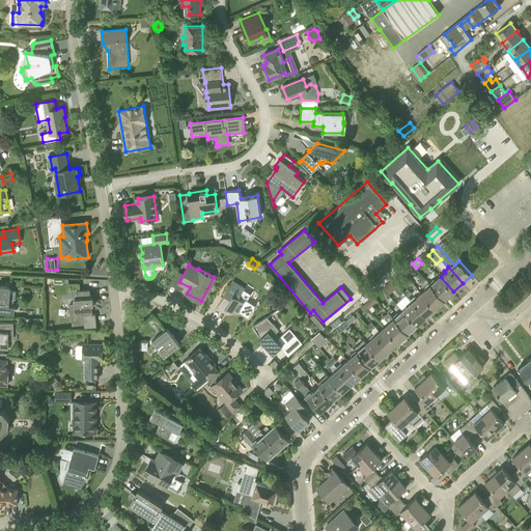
[(453,291),(441,277),(436,281),(435,279),(429,283),(444,300),(453,291)]
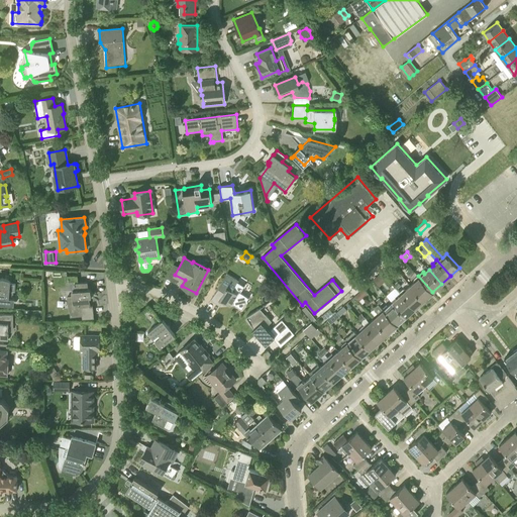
[(373,280),(374,281),(379,287),(387,280),(382,273),(381,273),(373,280)]
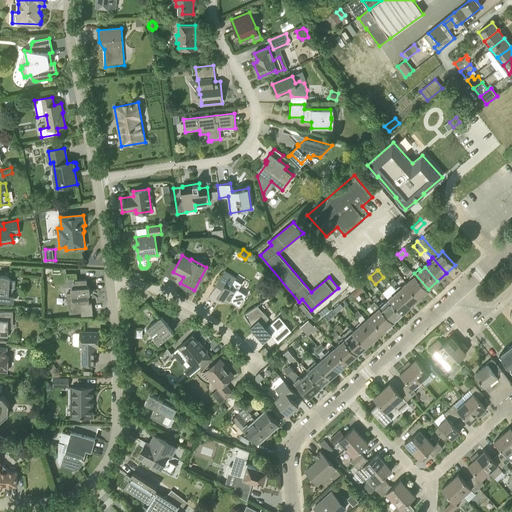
[(237,291),(234,289),(233,284),(236,279),(225,271),(209,297),(218,303),(221,298),(228,302),(230,298),(232,299),(231,301),(239,306),(247,295),(238,289),(237,291)]
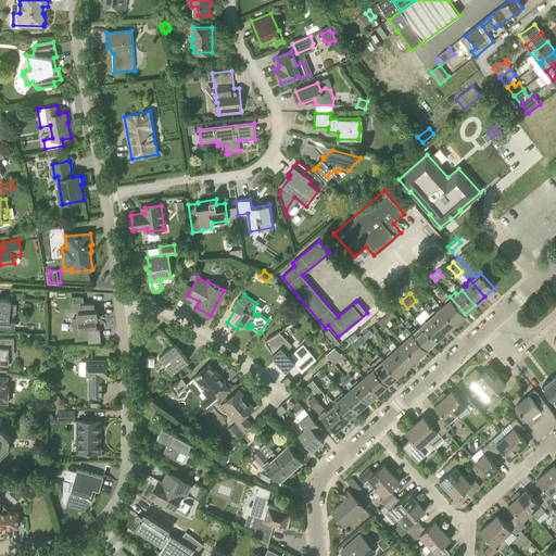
[(465,314),(450,297),(445,301),(446,303),(442,307),(455,323),(465,314)]
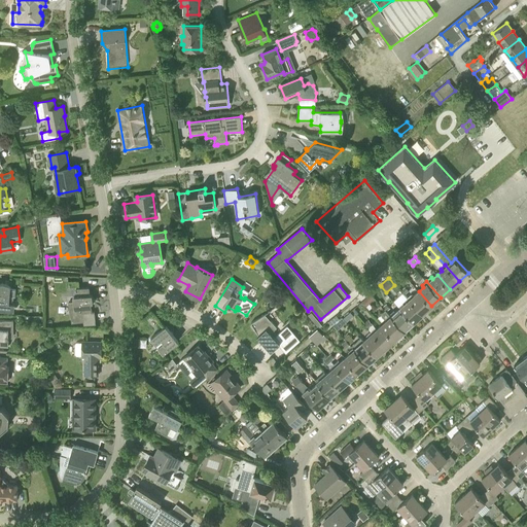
[(10,288),(11,286),(10,285),(8,284),(7,284),(6,284),(5,283),(4,283),(2,283),(1,283),(0,283),(0,309),(14,311),(15,305),(13,304),(14,297),(15,297),(16,289),(10,288)]
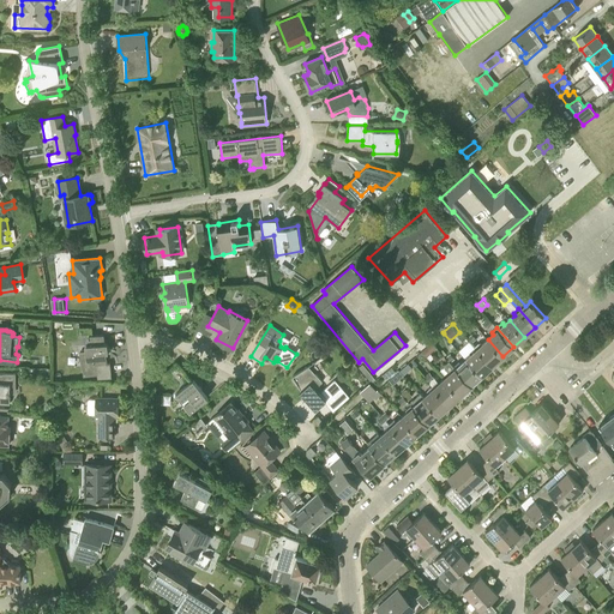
[(104,343),(103,336),(104,336),(104,335),(90,336),(90,339),(86,341),(86,345),(85,345),(85,351),(80,353),(82,369),(83,369),(84,377),(100,374),(100,366),(108,365),(107,353),(109,353),(108,343),(104,343)]
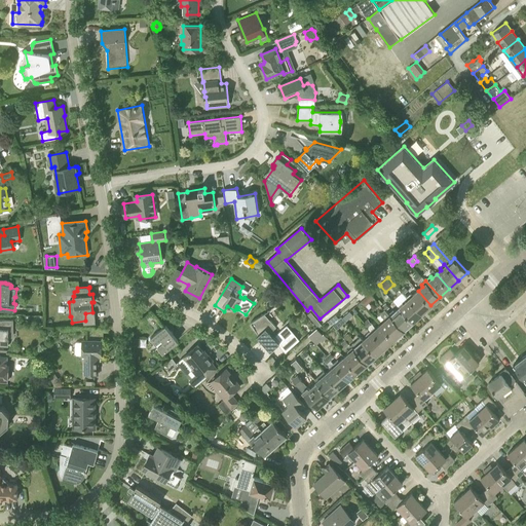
[(430,305),(418,291),(413,295),(412,294),(407,297),(421,313),(430,305)]
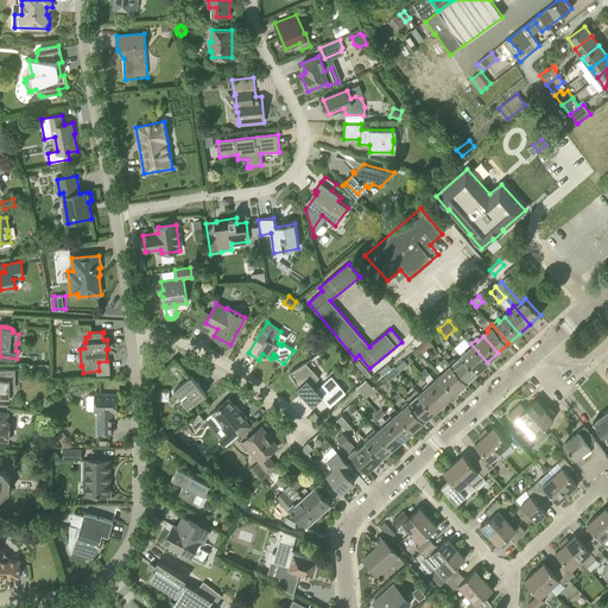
[(422,353),(432,344),(428,340),(418,348),(422,353)]
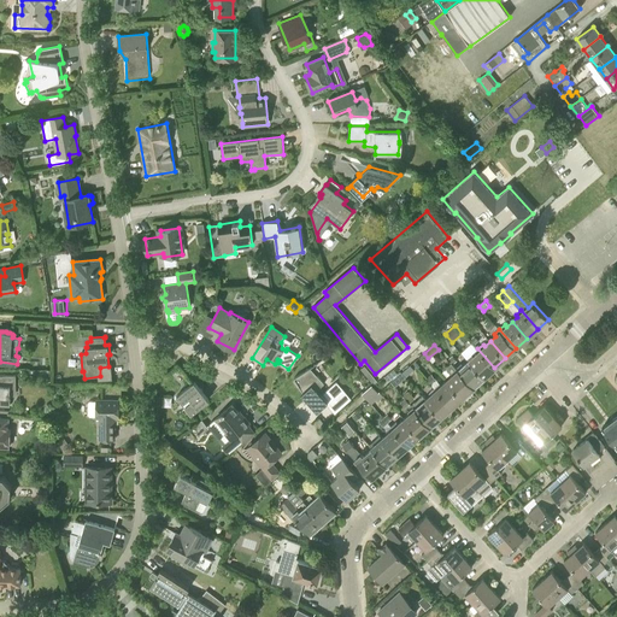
[(477,348),(472,353),(471,353),(472,354),(468,359),(485,377),(494,368),(477,348)]
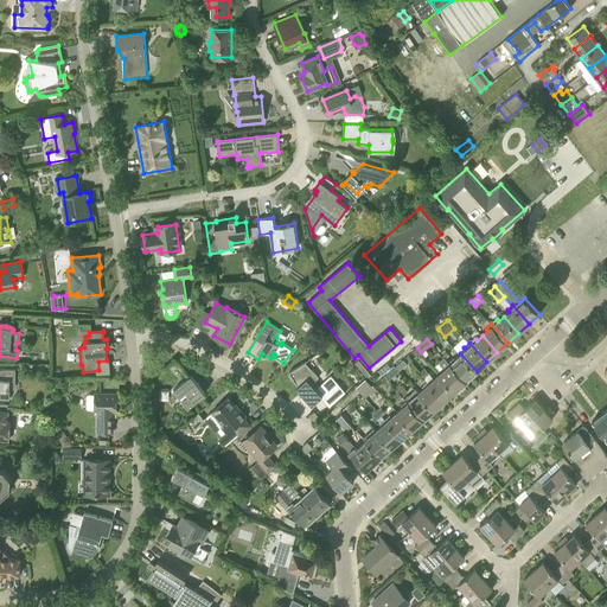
[(477,371),(460,353),(455,359),(454,357),(448,363),(465,382),(477,371)]
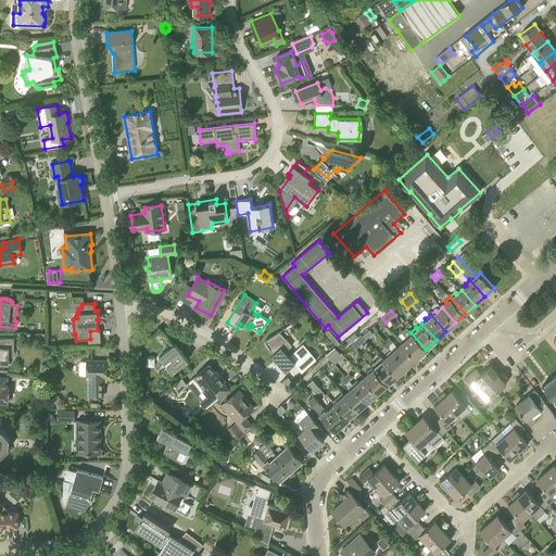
[(426,350),(411,332),(406,327),(403,330),(402,329),(401,330),(406,337),(407,338),(403,342),(416,358),(426,350)]
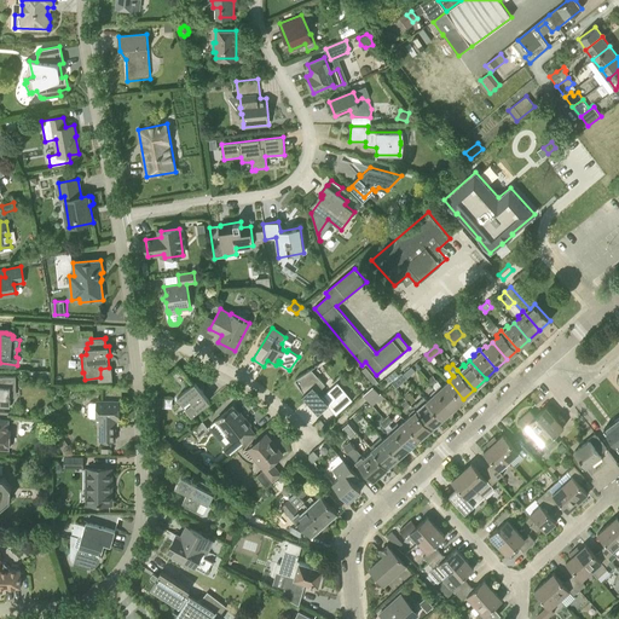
[(403,374),(406,377),(415,370),(411,366),(403,374)]
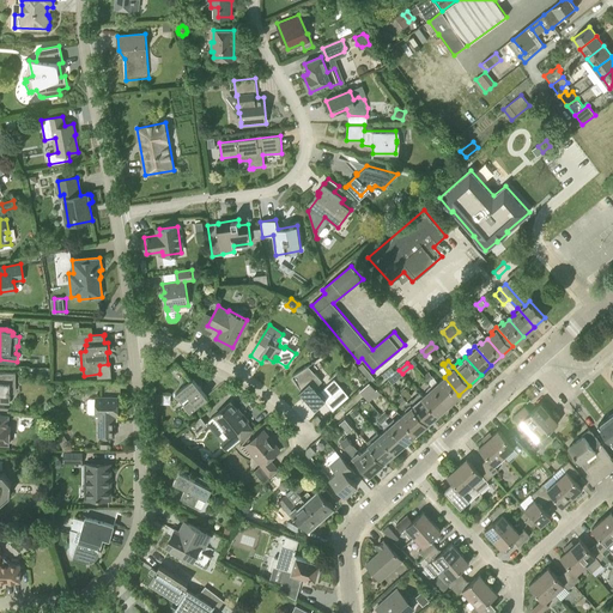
[(320,393),(315,387),(322,381),(315,374),(308,366),(292,376),(302,390),(299,392),(305,398),(315,410),(325,401),(333,411),(350,395),(334,378),(327,386),(320,393)]
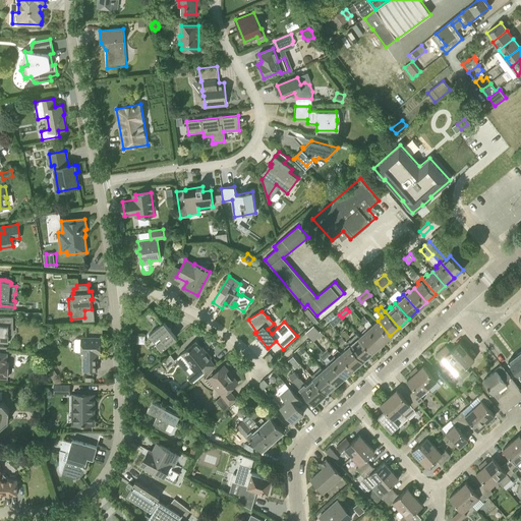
[(13,327),(13,316),(0,316),(0,342),(7,343),(9,327),(13,327)]
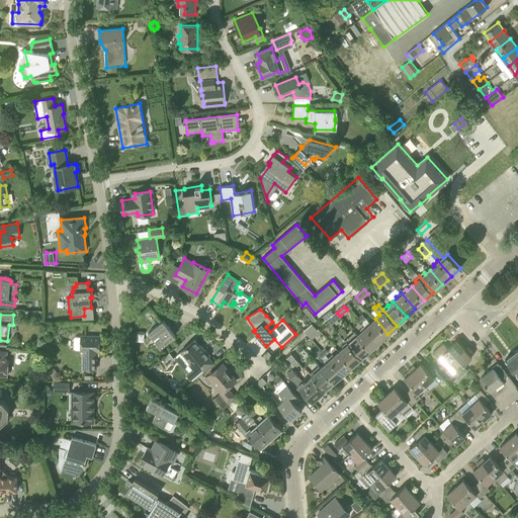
[(387,334),(375,319),(370,324),(369,322),(364,326),(378,342),(387,334)]
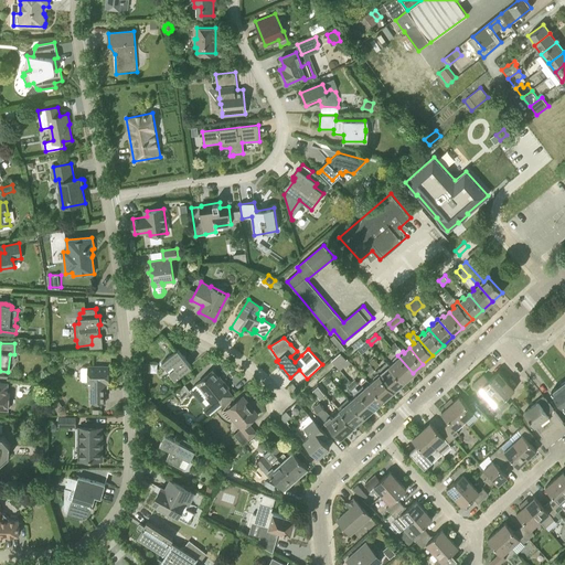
[(162,363),(176,379),(191,365),(178,349),(162,363)]
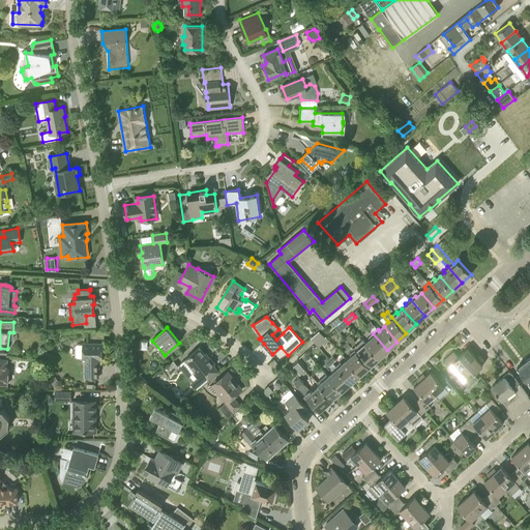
[(325,337),(320,330),(312,337),(319,347),(324,343),(324,344),(329,340),(326,336),(325,337)]
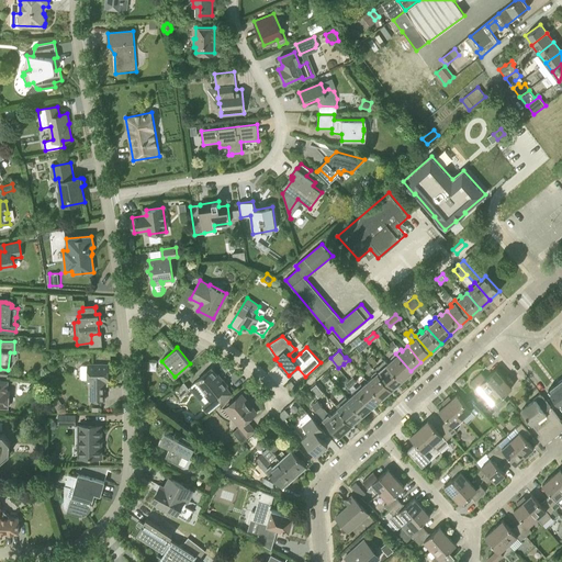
[(109,381),(109,352),(94,352),(94,364),(91,364),(91,366),(82,366),(80,367),(80,378),(81,379),(91,380),(91,401),(104,401),(104,381),(109,381)]
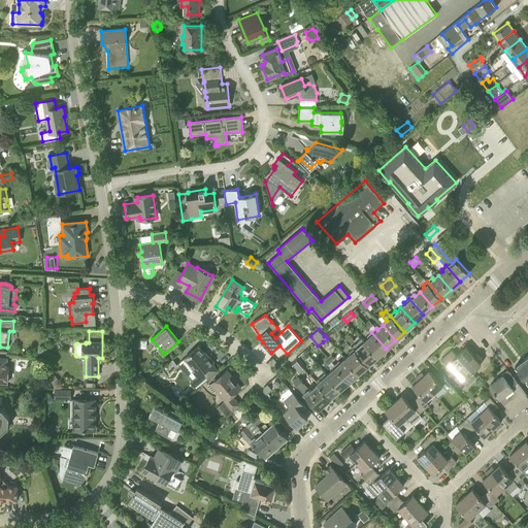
[(386,349),(371,332),(367,336),(368,338),(364,342),(376,357),(386,349)]
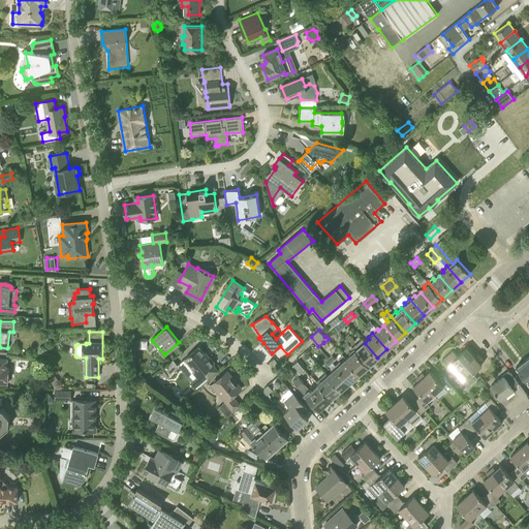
[(377,358),(365,343),(362,339),(352,347),(353,349),(368,366),(377,358)]
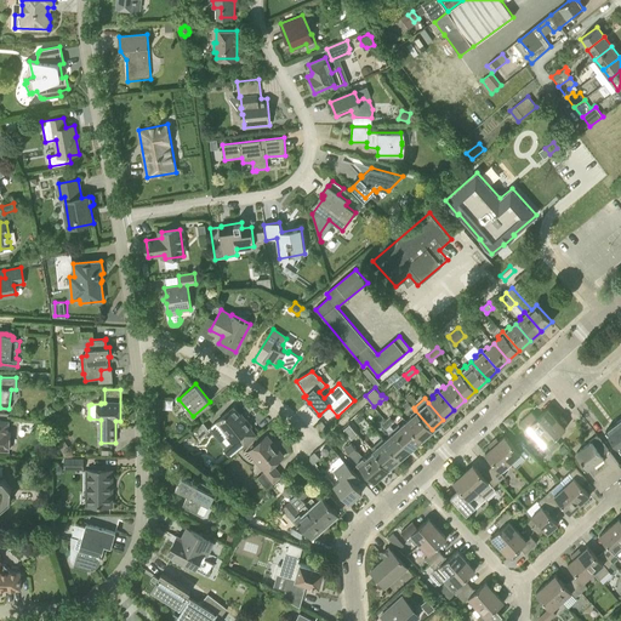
[(252,426),(246,420),(241,414),(240,415),(234,408),(211,427),(222,440),(224,438),(227,437),(232,443),(239,438),(245,445),(256,436),(250,428),(252,426)]
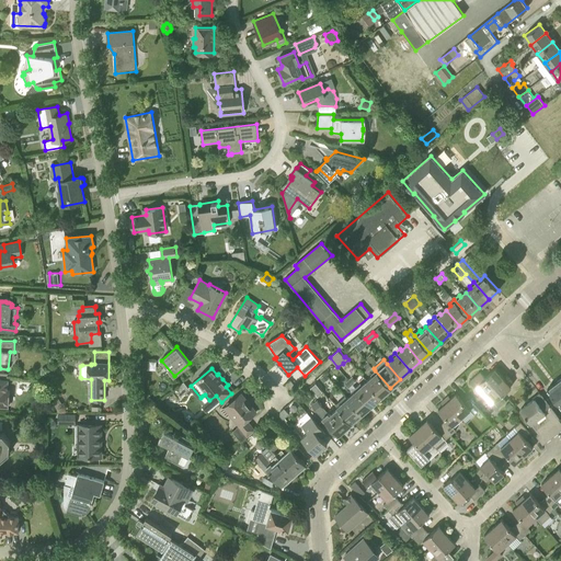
[(479,384),(487,391),(503,377),(495,368),(485,377),(481,371),(470,381),(474,387),(479,384)]
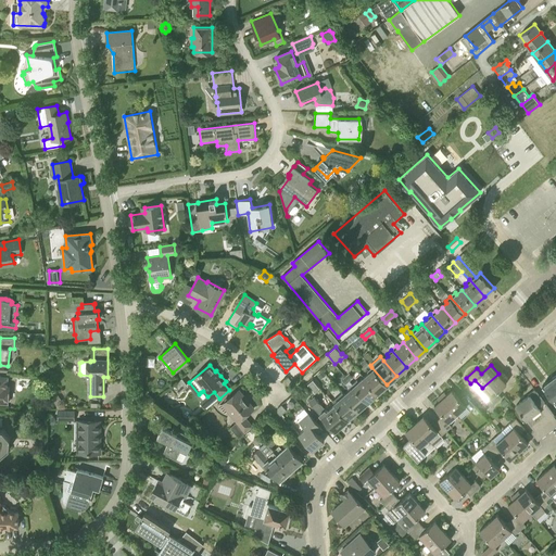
[(387,384),(371,367),(367,371),(369,374),(364,378),(378,393),(387,384)]
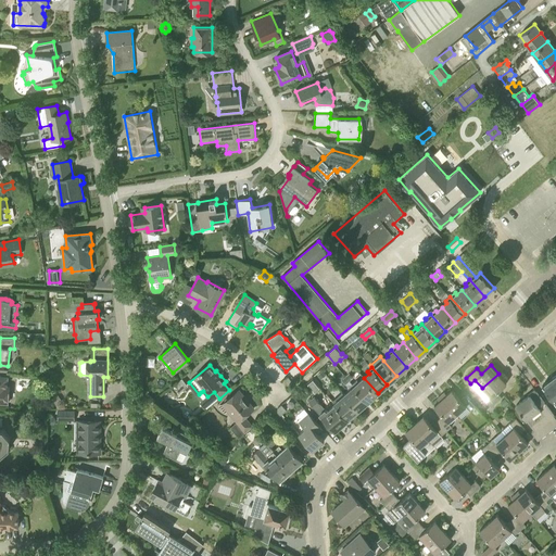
[(319,382),(326,377),(321,370),(315,377),(319,382)]
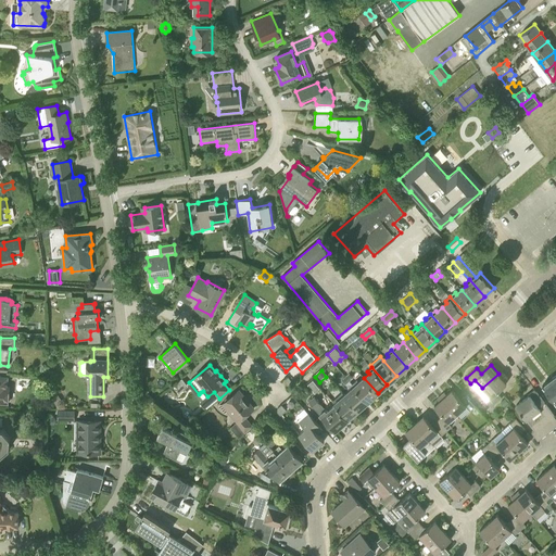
[(498,374),(482,388),(491,397),(487,401),(491,406),(502,397),(497,392),(507,383),(498,374)]
